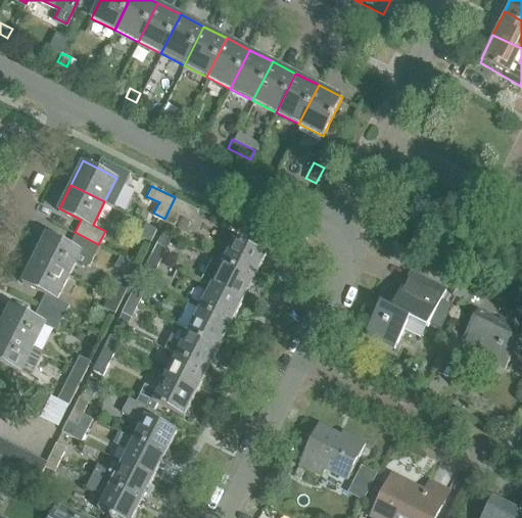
[(197,209),(175,197),(164,219),(175,224),(180,213),(192,220),(197,209)]
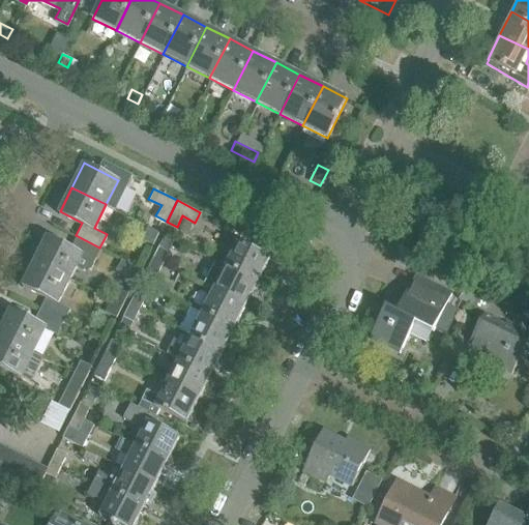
[(158,231),(147,225),(141,237),(152,242),(158,231)]
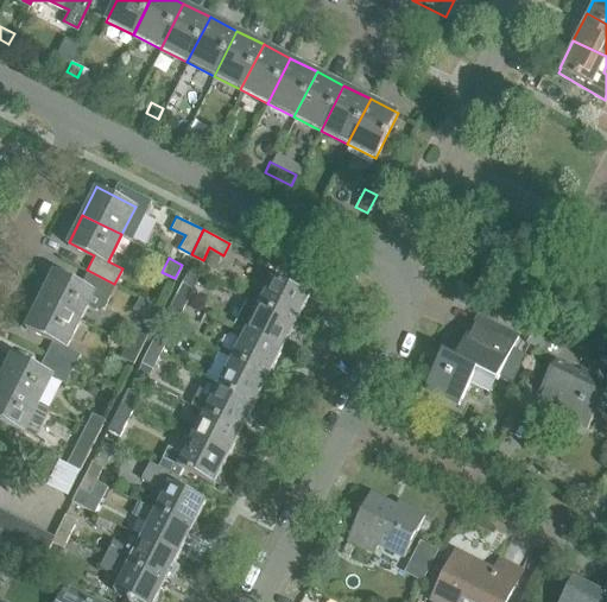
[(45,286),(39,298),(80,318),(88,302),(96,306),(103,305),(107,297),(114,284),(87,270),(80,283),(49,267),(40,284),(45,286)]
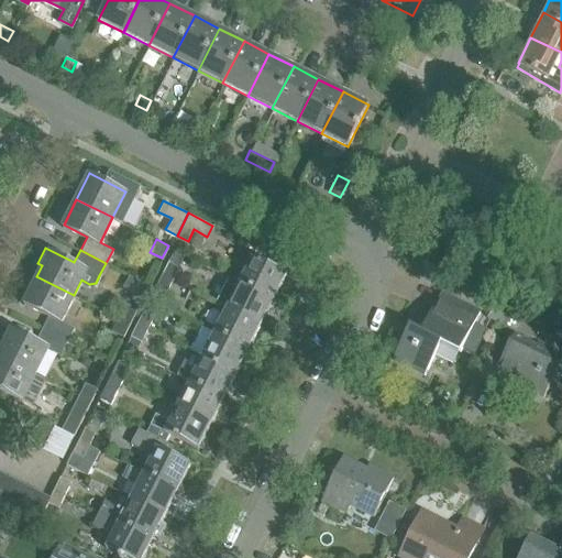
[(240,280),(274,297),(287,272),(252,254),(240,280)]
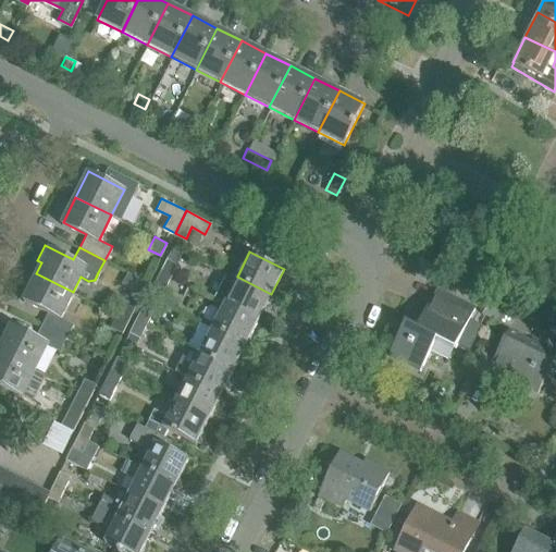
[(167,256),(160,269),(171,273),(176,261),(167,256)]
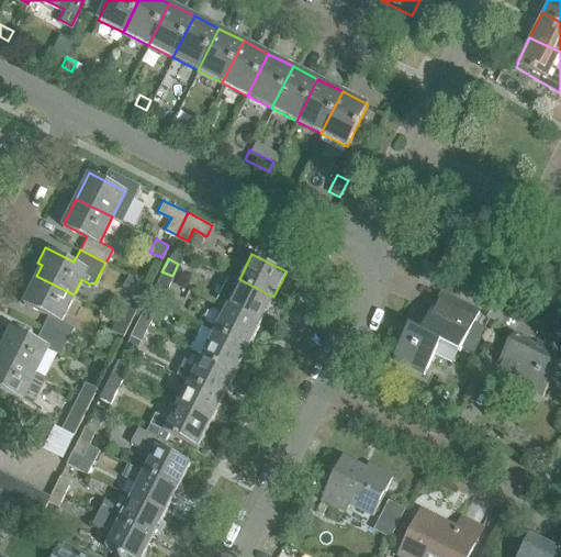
[(172,276),(161,271),(156,283),(166,289),(172,276)]
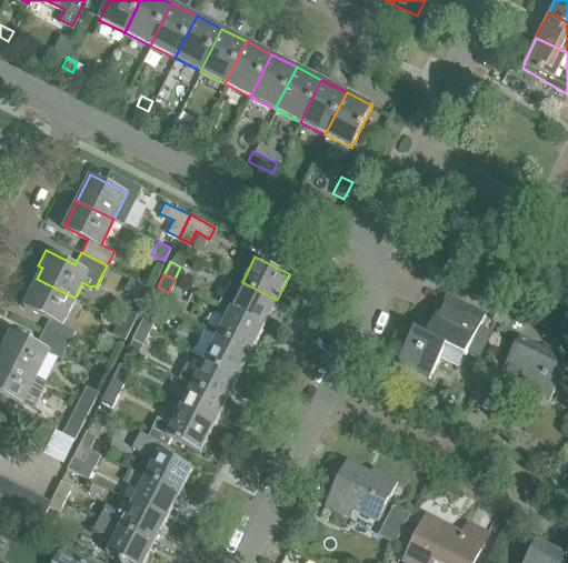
[(265,324),(277,300),(242,282),(231,277),(219,302),(229,308),(265,324)]
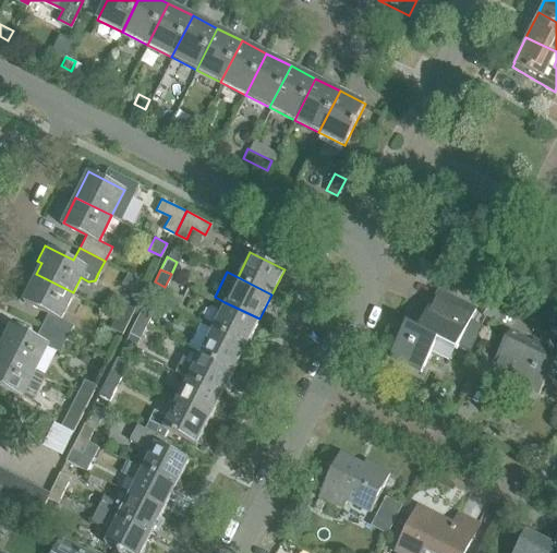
[(47,312),(40,324),(67,337),(73,322),(61,316),(73,292),(36,274),(23,300),(47,312)]
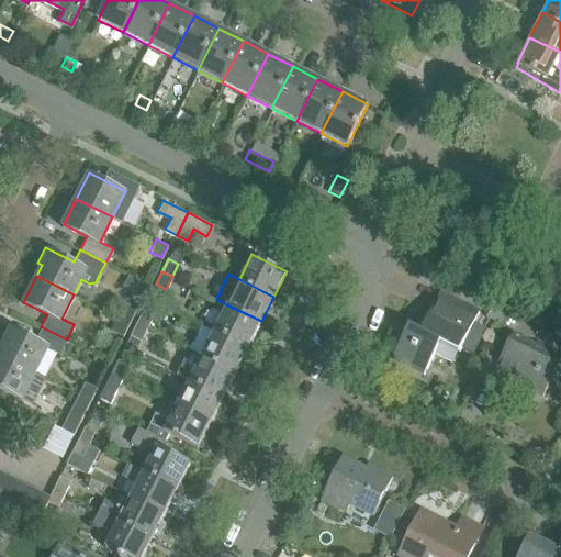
[(408,322),(391,355),(423,371),(440,338),(459,347),(478,310),(441,291),(422,329),(408,322)]
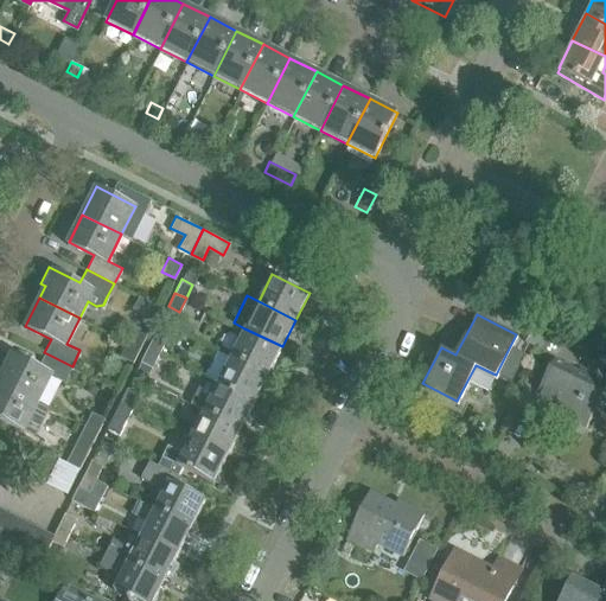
[(133,328),(127,341),(139,347),(146,334),(133,328)]
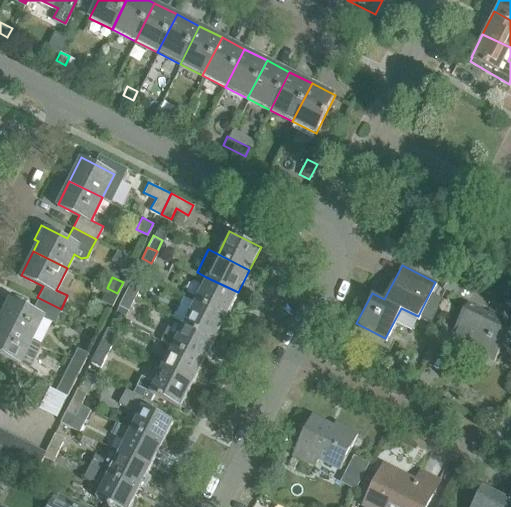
[(195,299),(226,315),(238,292),(206,277),(195,299)]
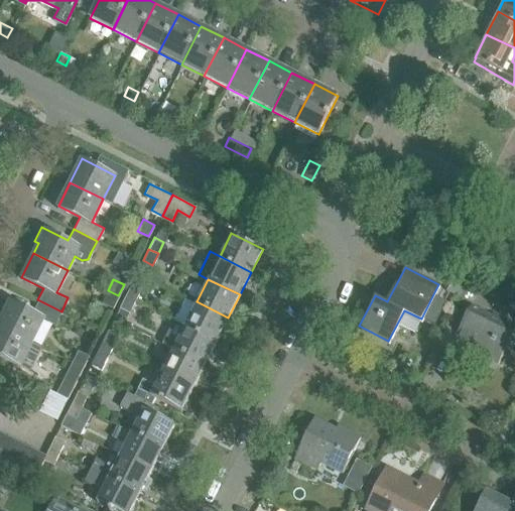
[(449,280),(445,287),(460,294),(461,293),(464,287),(454,282),(449,280)]
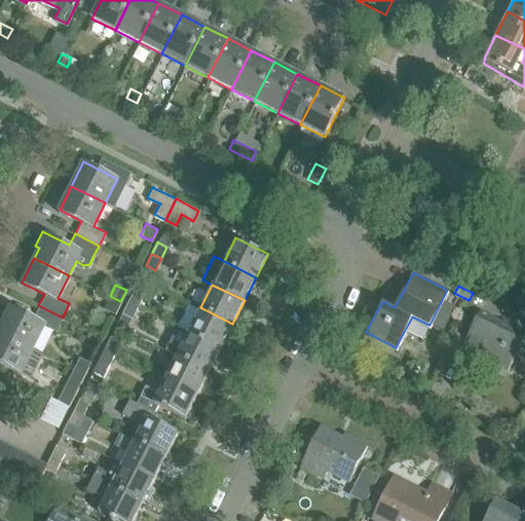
[(135,288),(128,300),(138,304),(144,293),(135,288)]
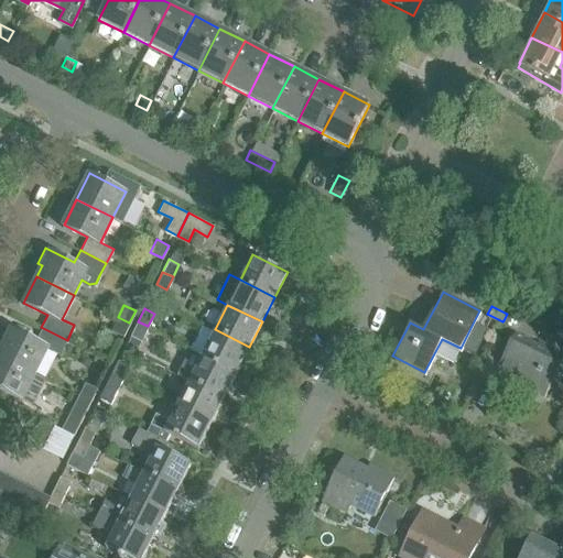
[(129,323),(118,317),(111,330),(123,336),(129,323)]
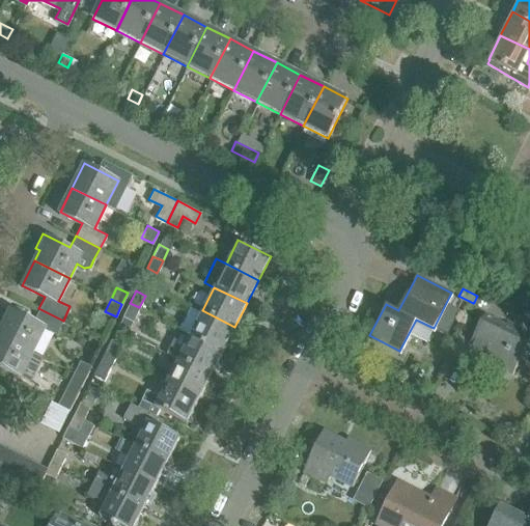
[(130,303),(123,314),(133,320),(139,307),(130,303)]
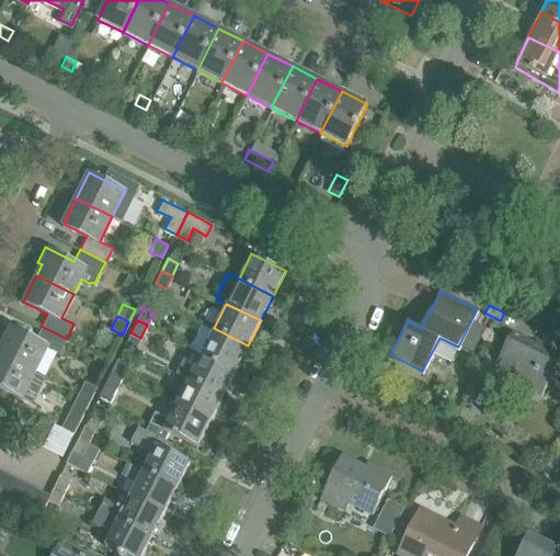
[(11,327),(0,348),(0,353),(35,371),(48,345),(60,352),(67,339),(41,326),(34,339),(11,327)]
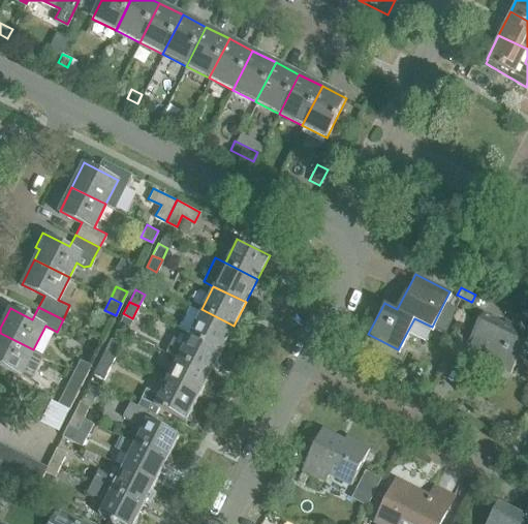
[(190,332),(222,348),(234,326),(202,309),(190,332)]
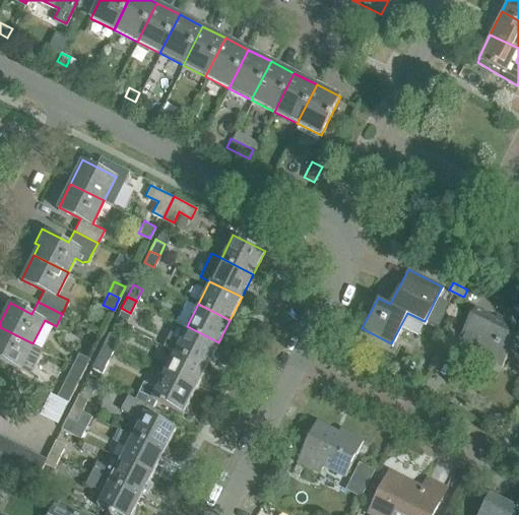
[(479,349),(477,353),(502,367),(518,333),(518,330),(476,308),(460,340),(479,349)]
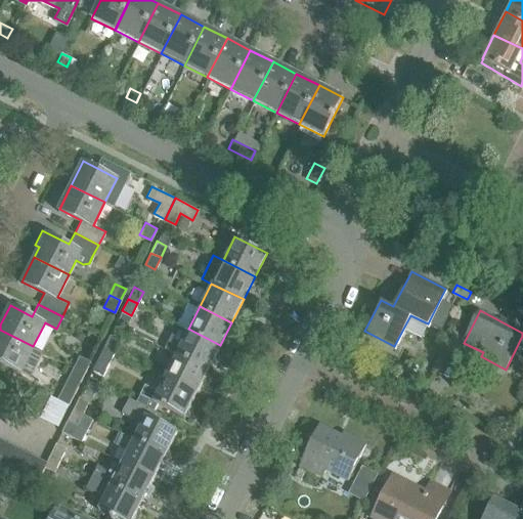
[(123,326),(117,321),(113,330),(119,334),(123,326)]
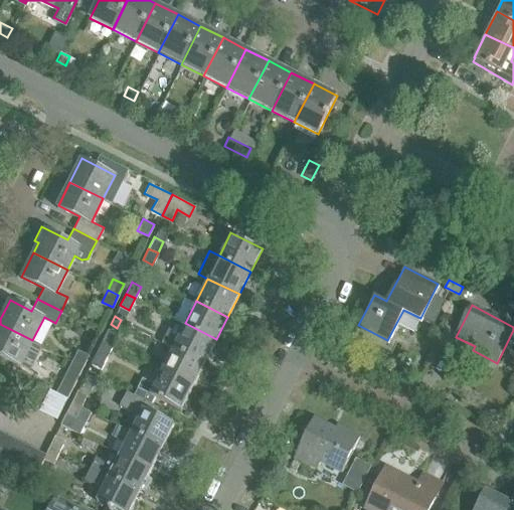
[(173,346),(204,362),(216,339),(185,323),(173,346)]
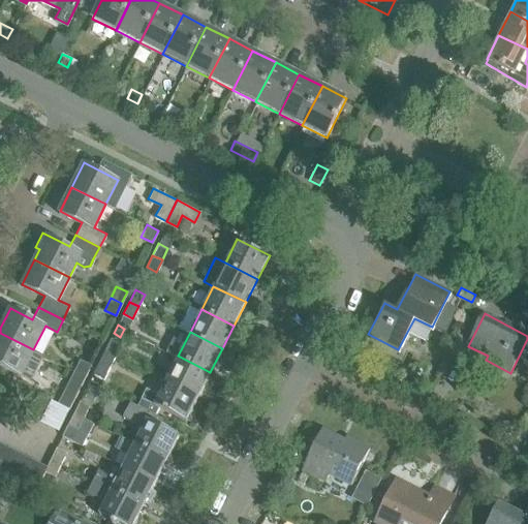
[(41,353),(33,349),(0,333),(0,363),(21,374),(30,378),(41,353)]
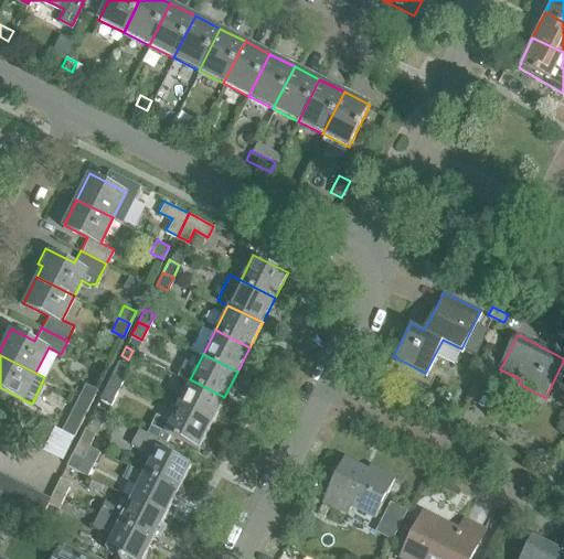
[(119,358),(113,372),(124,376),(130,364),(119,358)]
